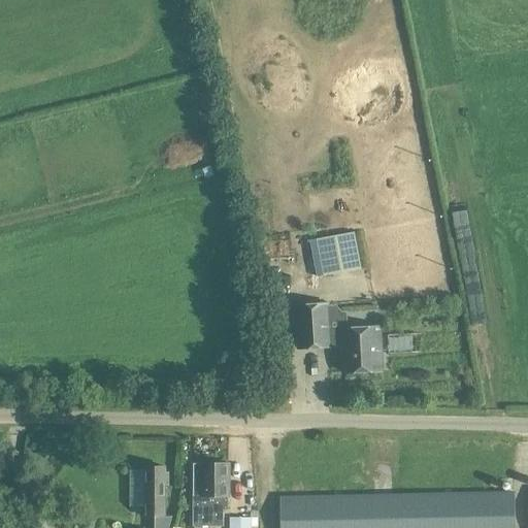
[(355,232),(316,239),(323,276),(362,269),(355,232)]
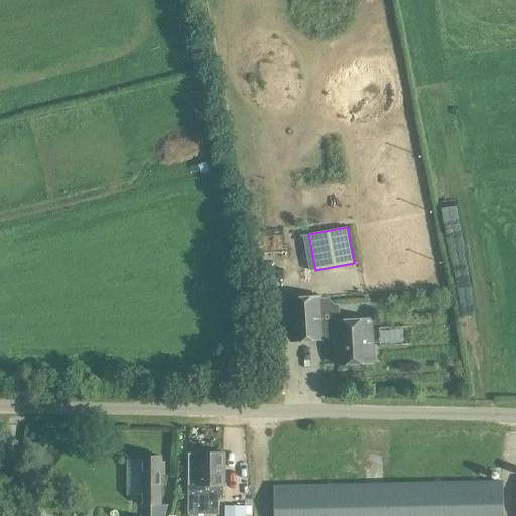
[(372,361),(369,318),(336,320),(336,321),(321,323),(319,297),(291,298),(293,340),(321,338),(321,337),(336,336),(338,363),(372,361)]
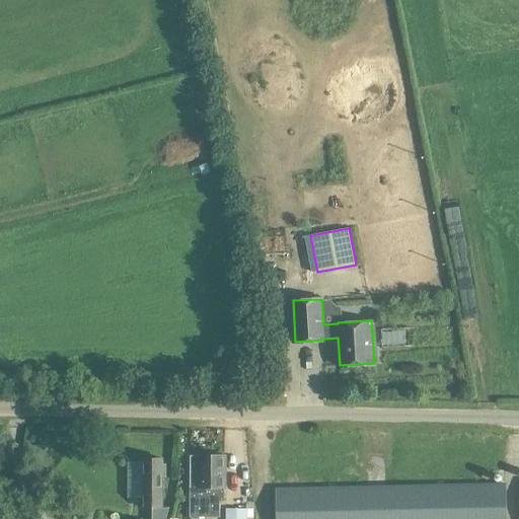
[(399,341),(398,322),(377,323),(378,342),(399,341)]
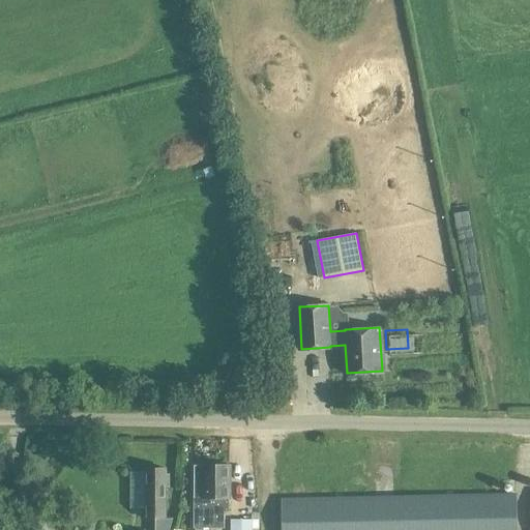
[(230,513),(230,467),(195,467),(194,529),(200,529),(225,529),(225,513),(230,513)]
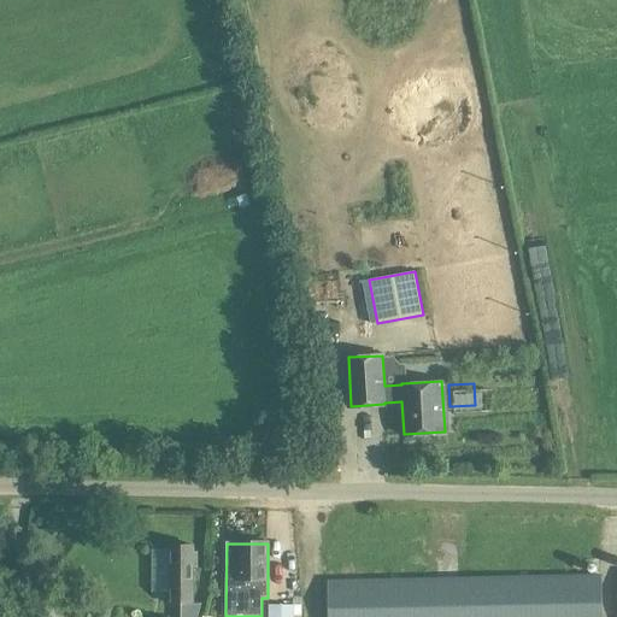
[(192,547),(172,547),(172,605),(181,605),(181,616),(198,616),(201,605),(192,605),(192,570),(199,570),(199,554),(192,554),(192,547)]
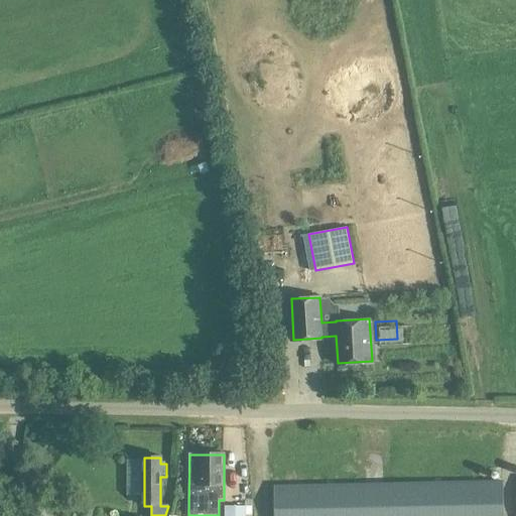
[(273,515),(504,515),(504,481),(273,486),(273,515)]
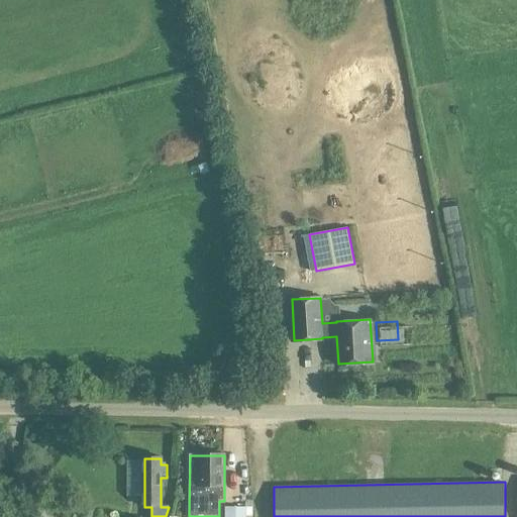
[(246,516),(247,507),(226,507),(225,516),(246,516)]
